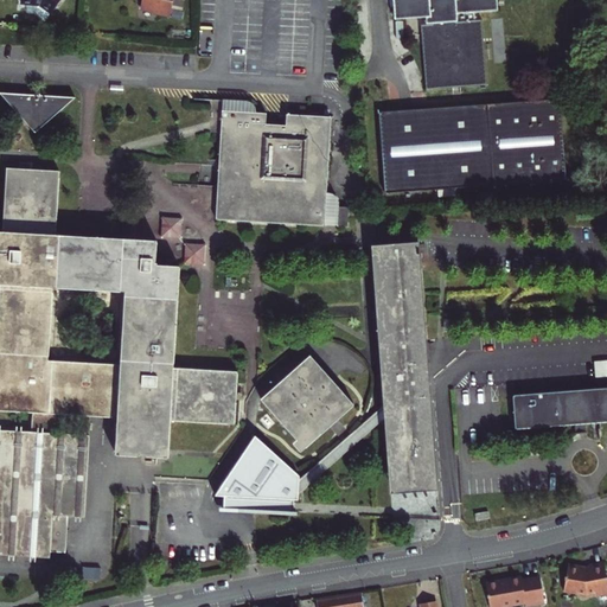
[(42,4),(53,11),(61,0),(21,0),(21,1),(42,4)]
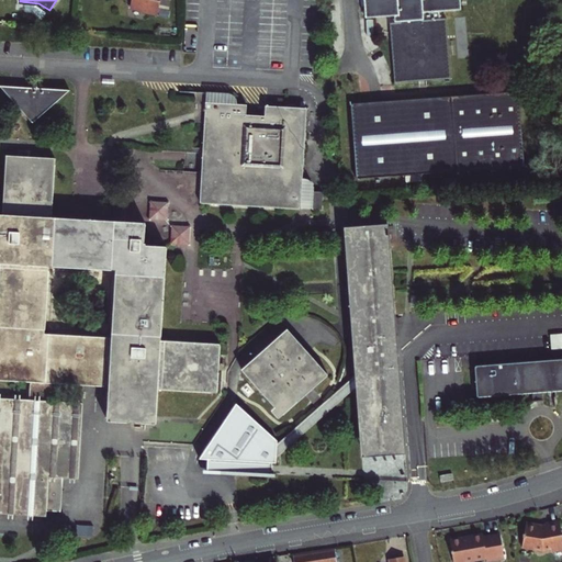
[(131,0),(131,6),(143,9),(145,11),(146,14),(157,15),(160,0),(131,0)]
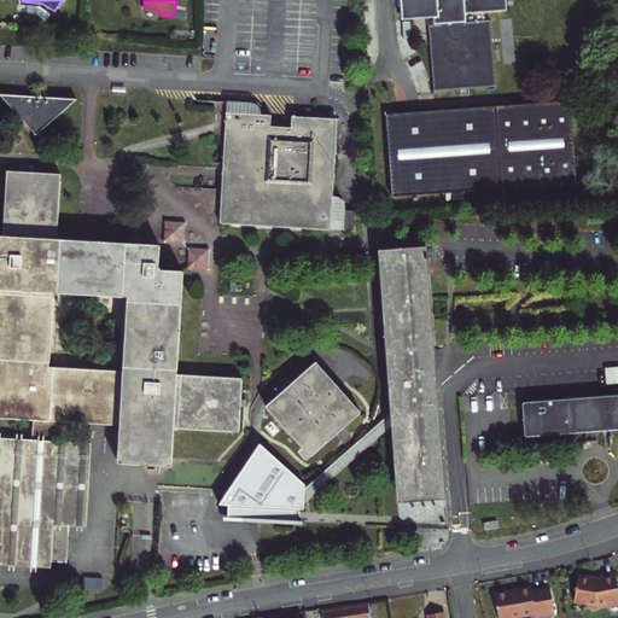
[(401,0),(403,21),(435,17),(435,24),(430,24),(435,77),(436,89),(496,86),(490,19),(484,19),(484,12),(508,11),(507,0),(401,0)]
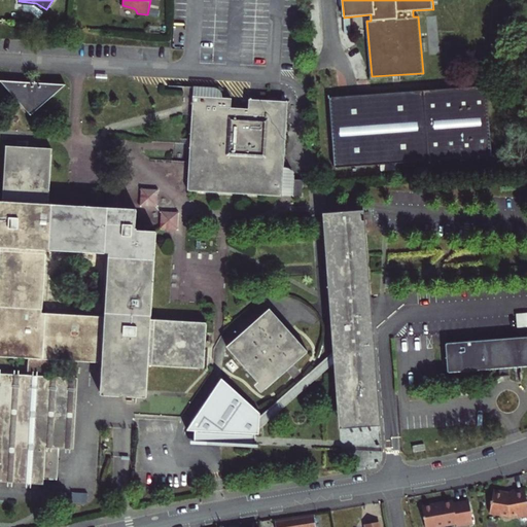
[(65,84),(1,80),(31,115),(65,84)]
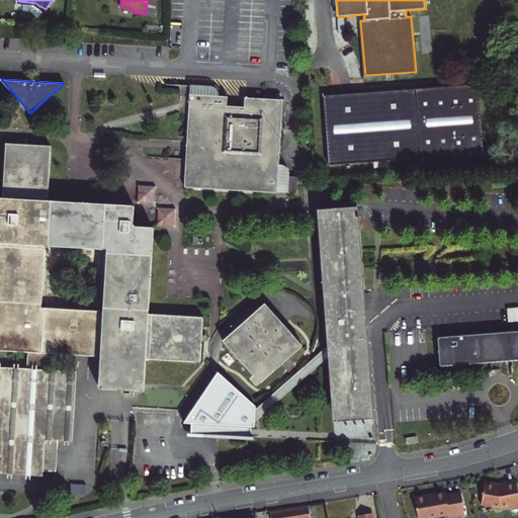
[(479,84),(324,95),(329,164),(484,153),(479,84)]
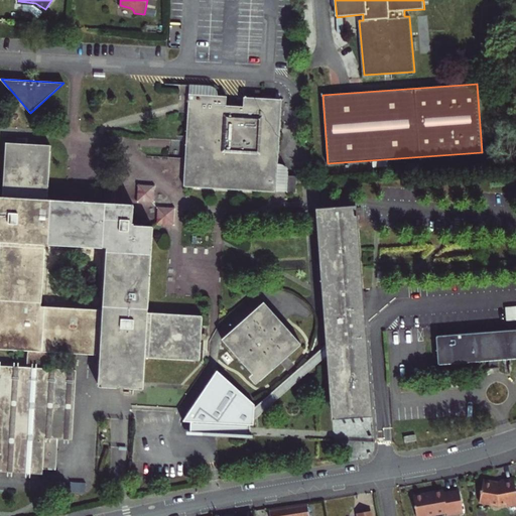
[(190,165),(185,165),(184,185),(276,191),(281,100),(244,97),(244,107),(243,115),(226,114),(227,106),(227,97),(189,94),(186,157),(190,157),(190,165)]
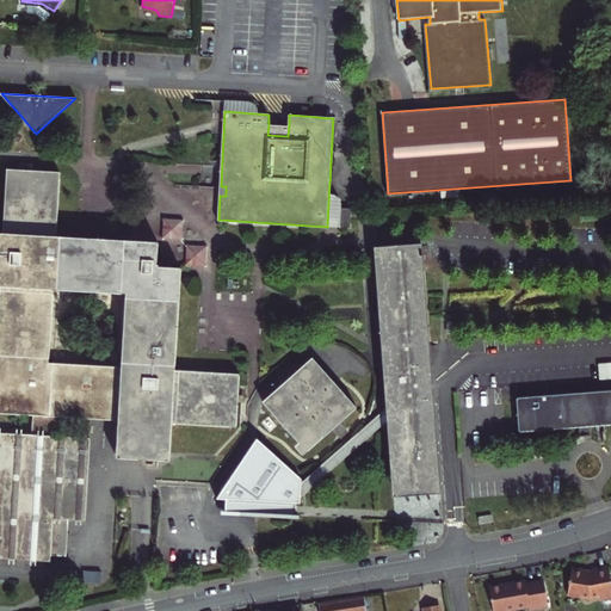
[(288,136),(289,127),(269,125),(267,135),(288,136)]
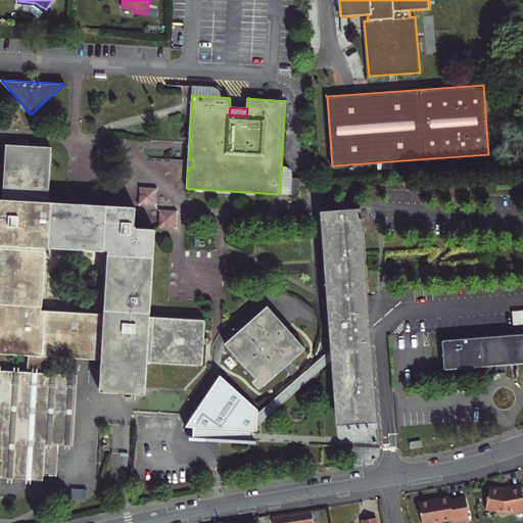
[(74,444),(78,375),(49,373),(49,365),(49,357),(102,360),(100,391),(145,394),(148,362),(202,365),(203,365),(205,320),(150,317),(154,253),(155,230),(136,228),(137,227),(135,227),(136,207),(49,202),(51,148),(7,145),(3,199),(0,199),(0,245),(1,245),(0,254),(0,477),(44,480),(44,475),(57,476),(59,444),(74,444)]
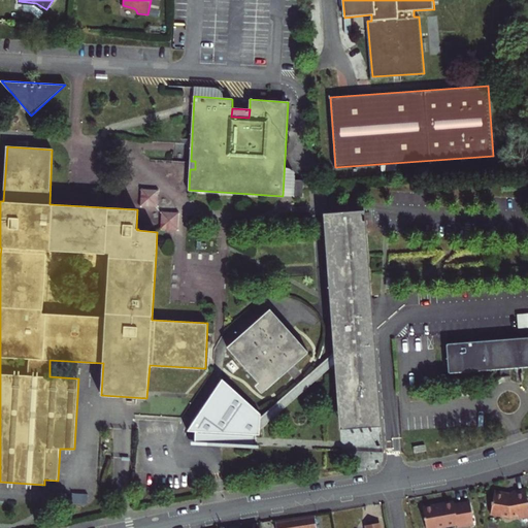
[(303,197),(304,179),(294,179),(293,196),(303,197)]
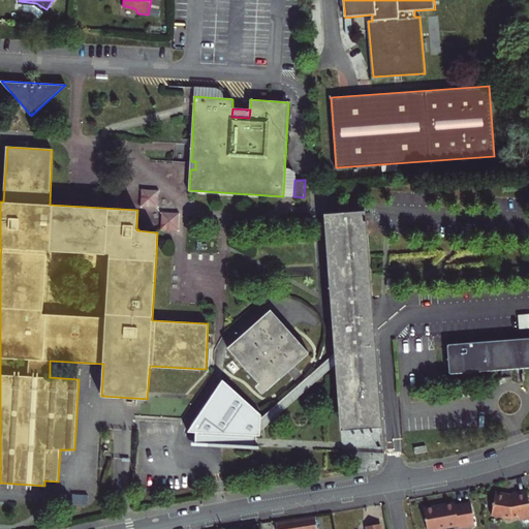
[(157,189),(143,188),(141,189),(139,206),(142,207),(157,208),(158,207),(159,191),(157,189)]
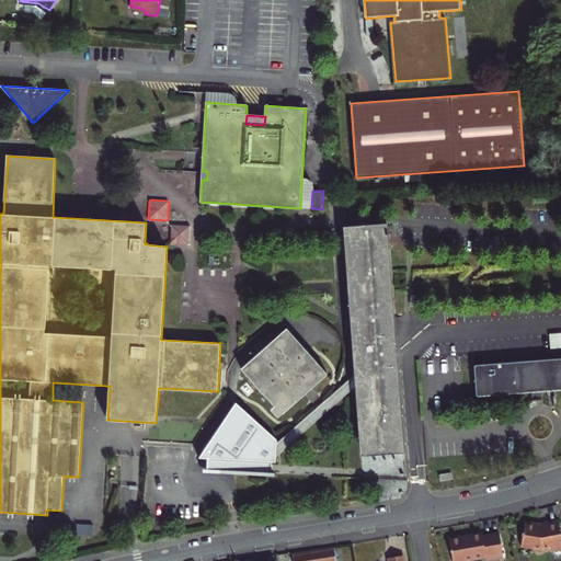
[(190,225),(173,224),(171,226),(171,242),(172,243),(189,244),(190,243),(191,227),(190,225)]
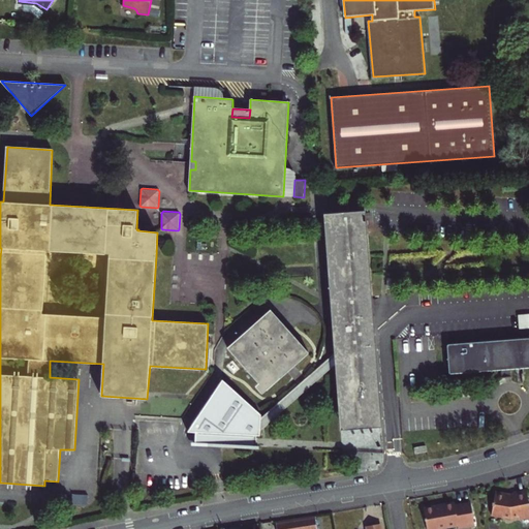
[(370,261),(366,212),(341,214),(342,222),(325,224),(329,263),(338,263),(338,270),(330,271),(330,272),(323,272),(325,285),(328,292),(329,298),(332,306),(337,315),(333,316),(335,345),(345,337),(351,426),(382,424),(375,337),(373,335),(370,337),(369,317),(374,316),(370,269),(363,269),(362,261),(370,261)]
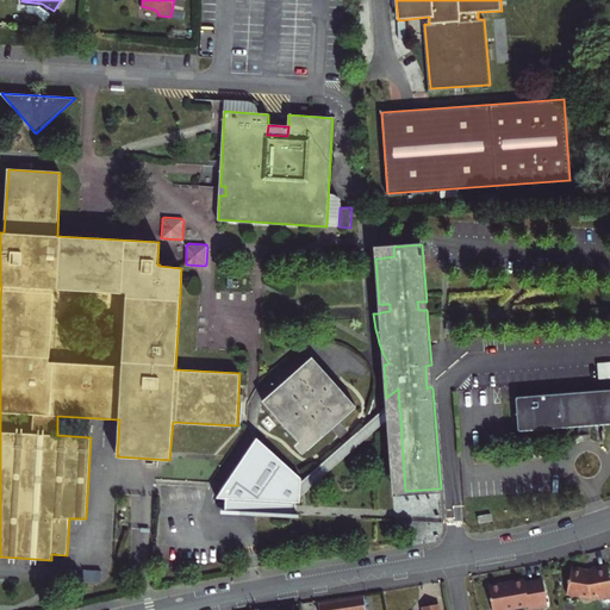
[(393,247),(375,248),(375,259),(394,256),(393,247)]
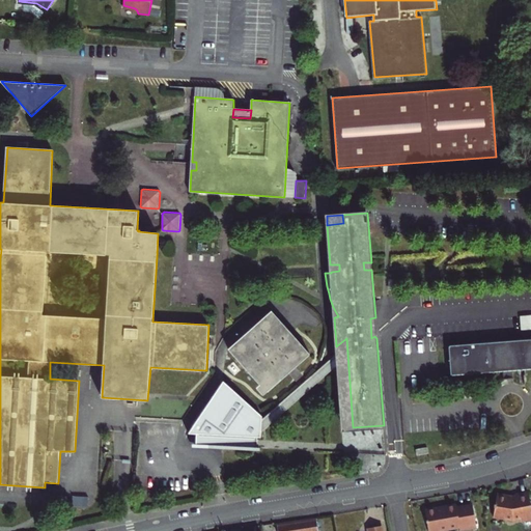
[(263,394),(310,354),(273,311),(229,350),(260,385),(257,387),(263,394)]
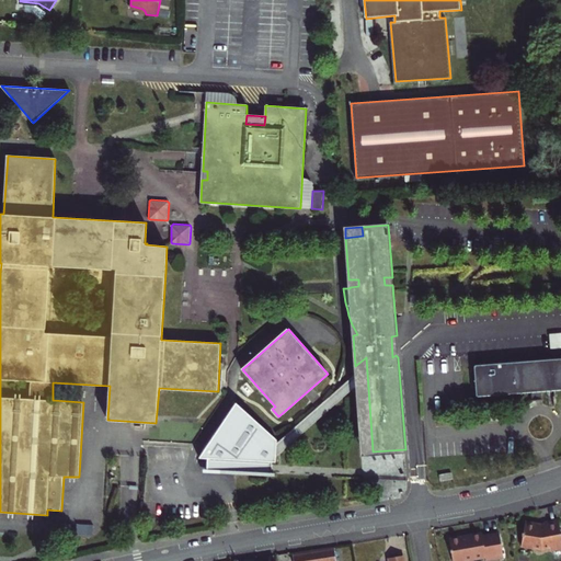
[(560,333),(548,334),(548,350),(560,348),(560,333)]
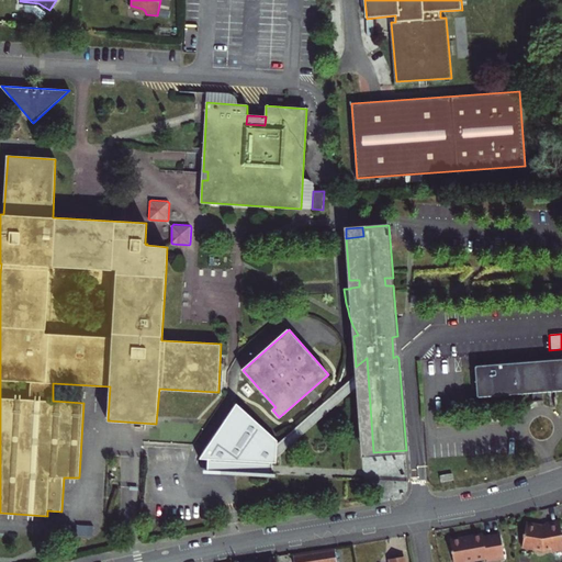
[(373,452),(367,358),(356,367),(357,375),(358,385),(362,453),(373,452)]
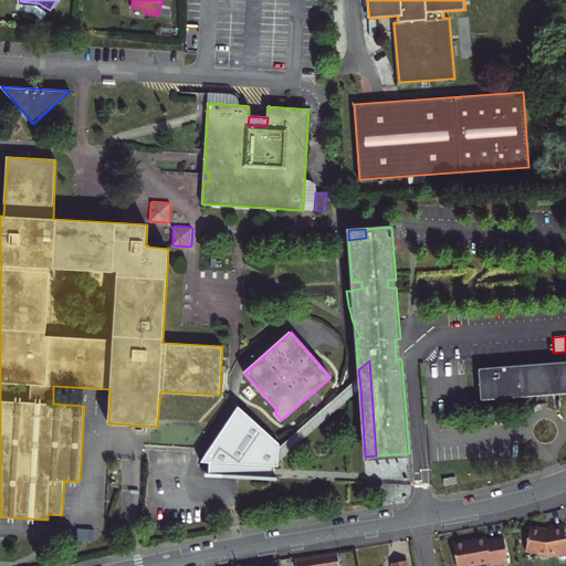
[(565,360),(479,367),(481,399),(536,395),(537,399),(547,399),(547,395),(565,392),(565,360)]
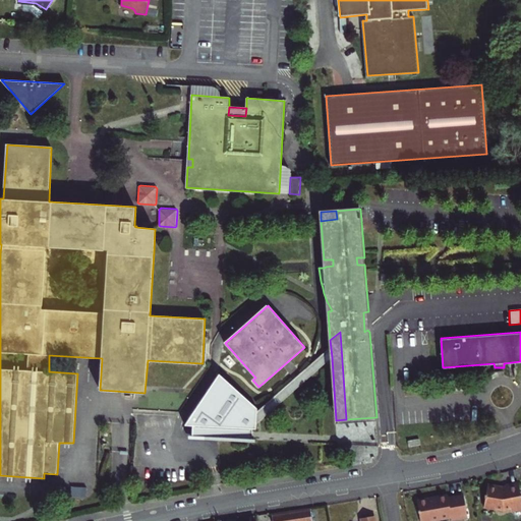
[(256,414),(254,425),(332,357),(331,348),(256,414)]
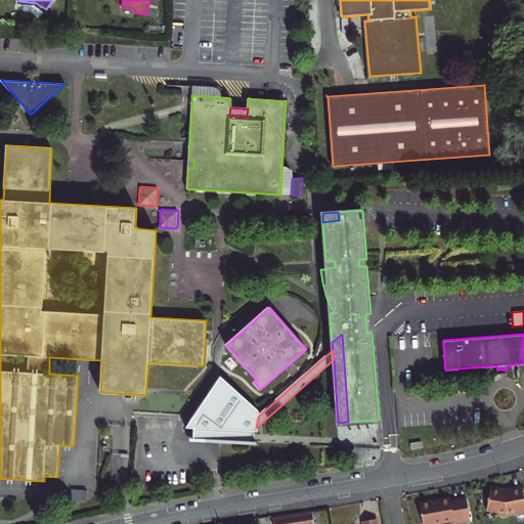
[(224,374),(185,421),(192,422),(190,435),(250,444),(252,432),(255,432),(256,428),(258,417),(258,411),(224,374)]
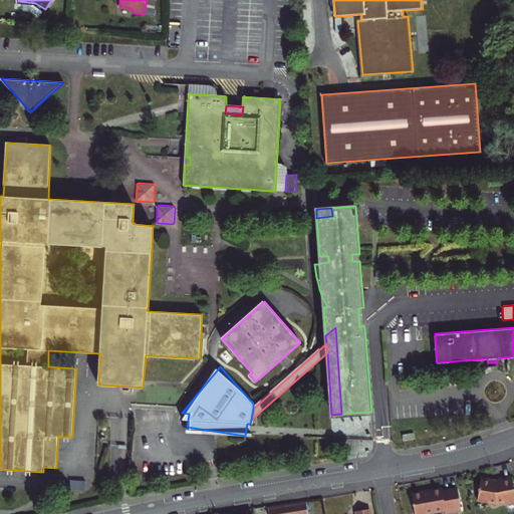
[(415,432),(403,435),(404,440),(416,438),(415,432)]
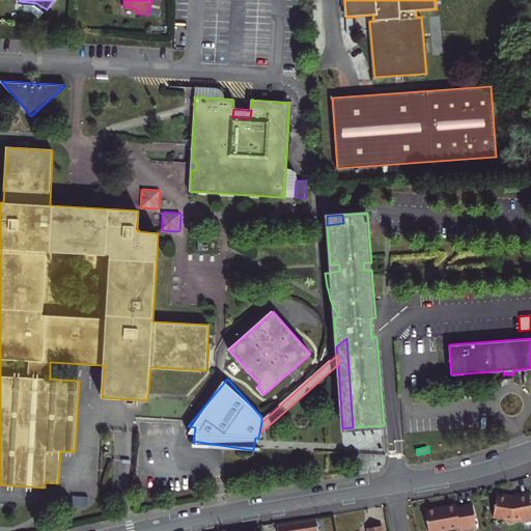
[(508,492),(497,490),(493,513),(512,516),(520,515),(523,518),(530,515),(530,503),(529,490),(515,492),(515,493),(515,494),(512,494),(509,494),(508,492)]
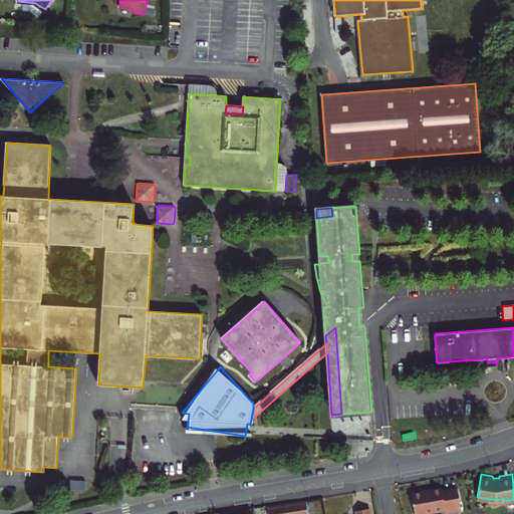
[(422,490),(411,492),(415,513),(444,508),(445,511),(461,508),(456,486),(441,489),(441,486),(430,488),(431,490),(423,491),(422,490)]
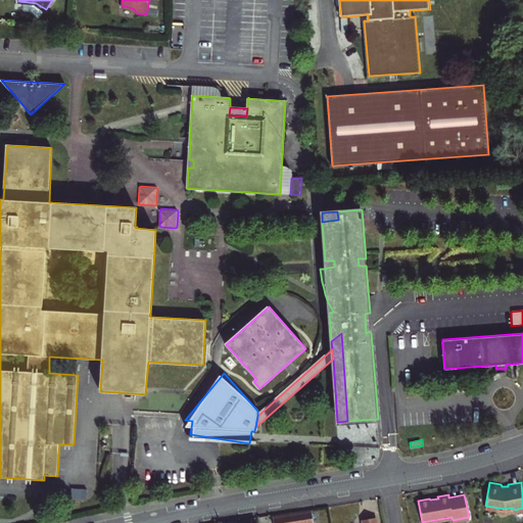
[(273,514),(274,522),(314,522),(312,509),(273,514)]
